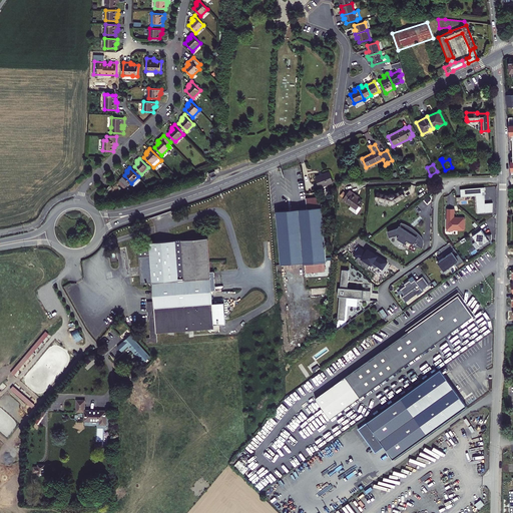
[(330,172),(316,176),(320,187),(334,182),(330,172)]
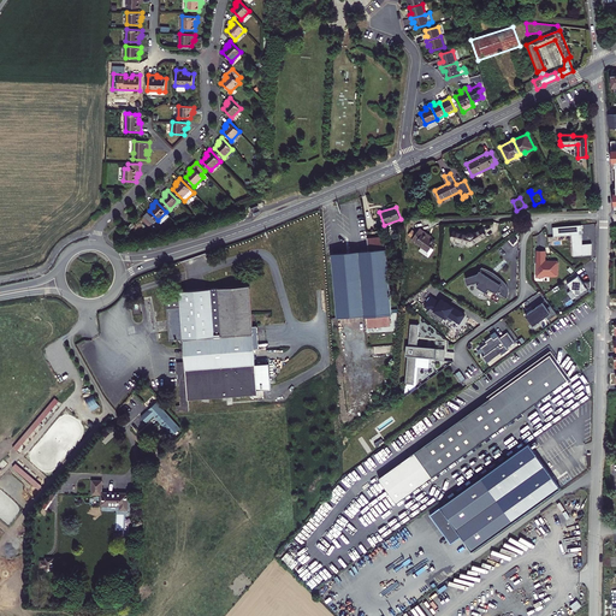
[(149,227),(157,220),(148,212),(141,219),(149,227)]
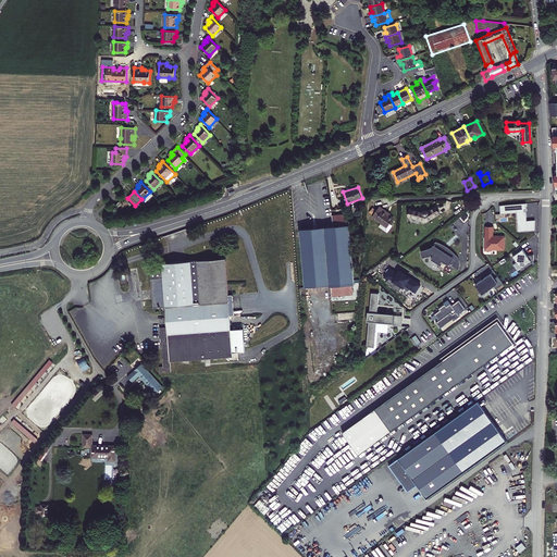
[(499,209),(503,227),(519,224),(517,206),(499,209)]
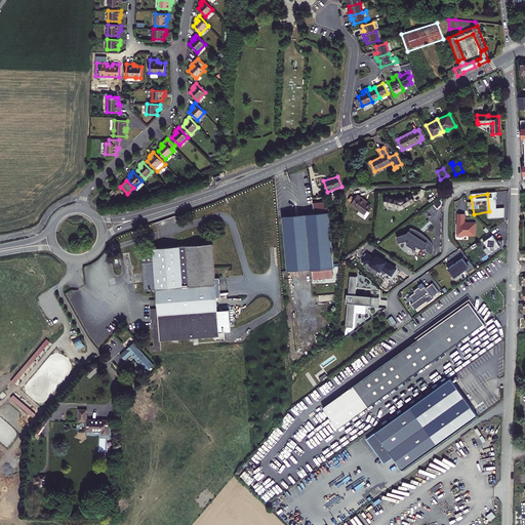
[(358,195),(351,204),(360,210),(365,214),(367,211),(371,206),(361,198),(361,197),(358,195)]
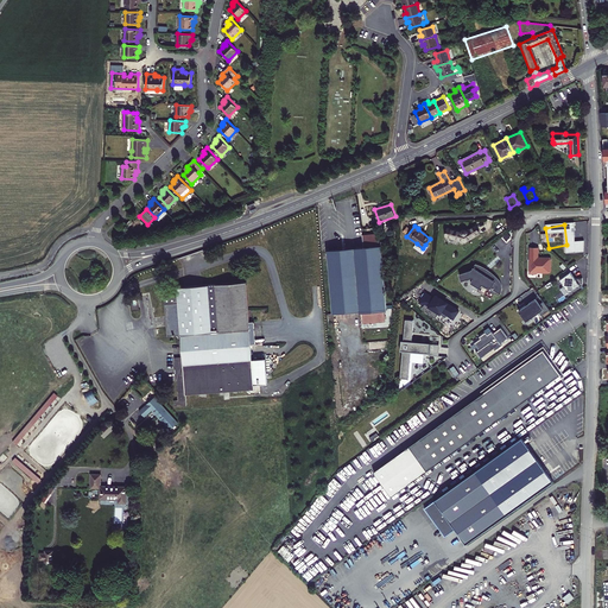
[(475,226),(467,230),(466,229),(463,229),(461,232),(448,228),(445,236),(466,242),(480,233),(475,226)]
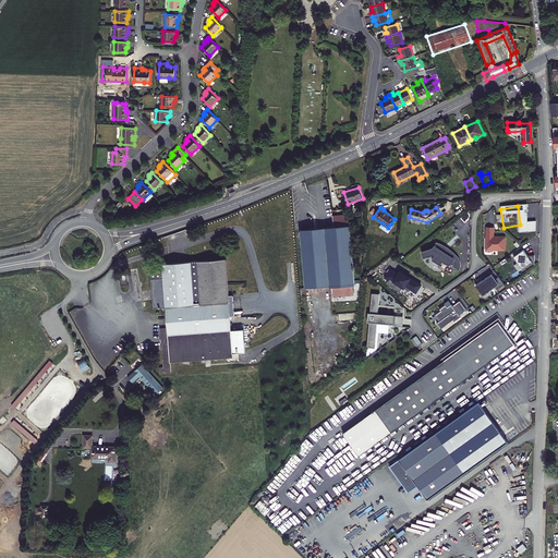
[(301,230),(306,288),(330,286),(330,287),(332,287),(332,295),(353,293),(353,284),(355,284),(354,283),(349,215),(332,216),(334,227),(301,230)]
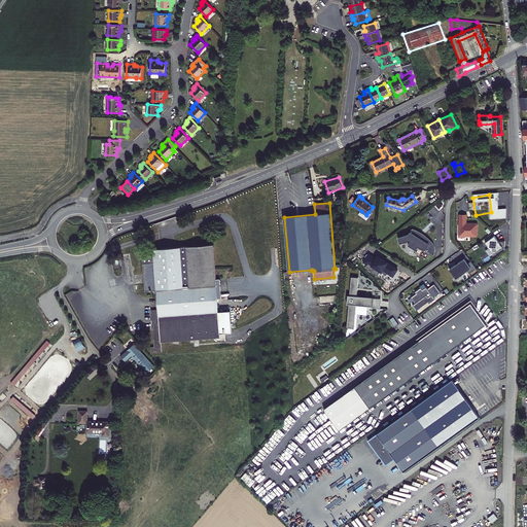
[(459,214),(459,237),(465,237),(465,236),(477,236),(478,235),(478,224),(477,222),(466,222),(467,214),(459,214)]
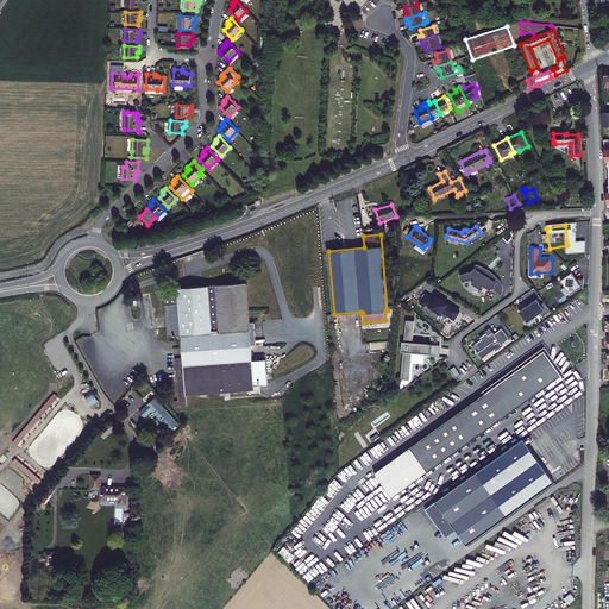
[(498,278),(477,265),(472,271),(460,275),(463,282),(472,278),(475,280),(472,283),(481,289),(483,286),(489,289),(490,288),(501,295),(503,289),(503,284),(501,282),(498,278)]
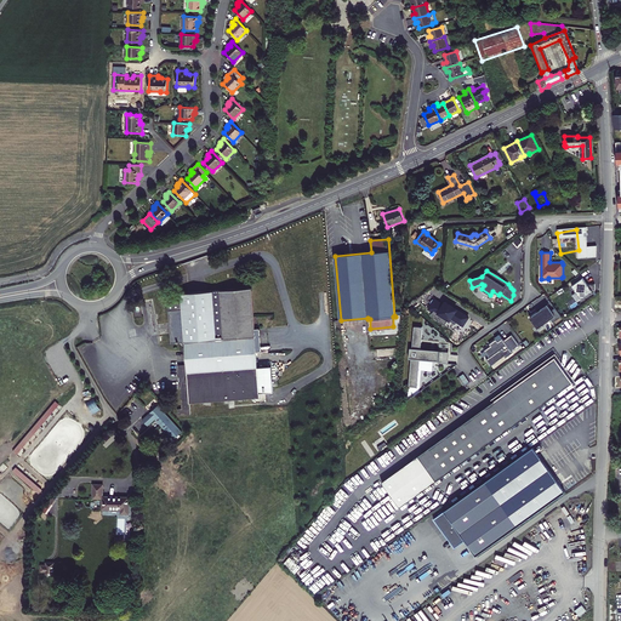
[(588,284),(584,278),(573,285),(582,298),(588,295),(592,295),(596,291),(596,284),(588,284)]
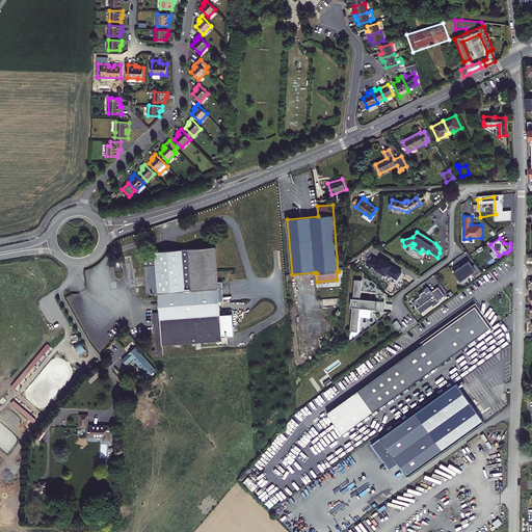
[(156,259),(144,260),(147,294),(158,293),(160,313),(153,313),(156,350),(153,350),(153,355),(163,355),(163,345),(222,341),(222,337),(234,336),(233,314),(220,315),(216,246),(155,251),(156,259)]
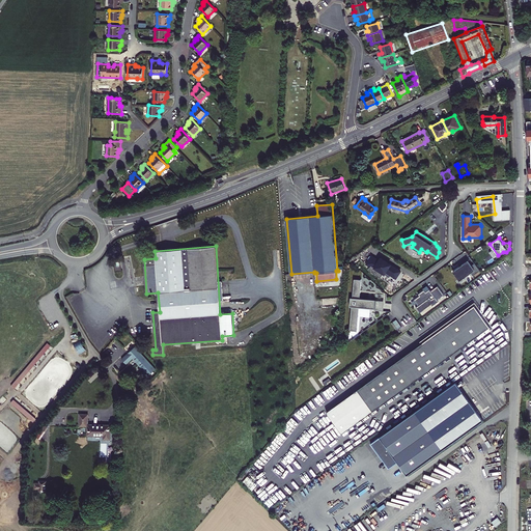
[(396,279),(400,272),(381,258),(379,260),(372,256),(366,264),(370,267),(368,270),(371,272),(381,278),(383,274),(389,278),(391,275),(396,279)]
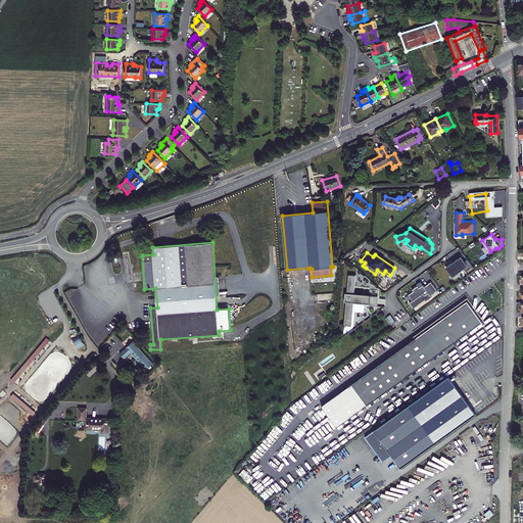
[(462,264),(458,259),(446,268),(452,275),(453,276),(457,273),(458,274),(464,269),(466,272),(473,267),(468,259),(465,262),(462,264)]
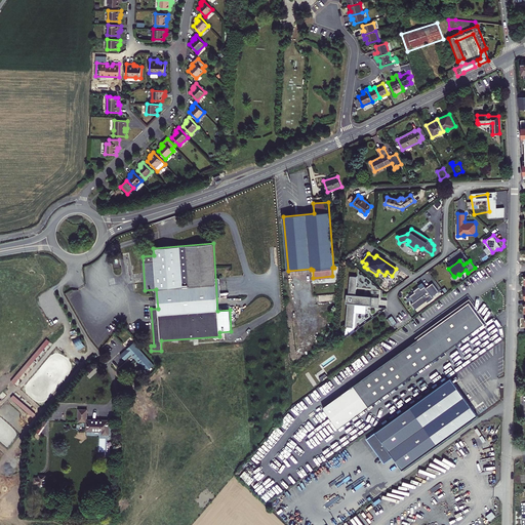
[(358,276),(350,276),(349,294),(348,294),(347,303),(348,304),(346,326),(353,327),(355,304),(370,305),(371,296),(356,294),(358,276)]
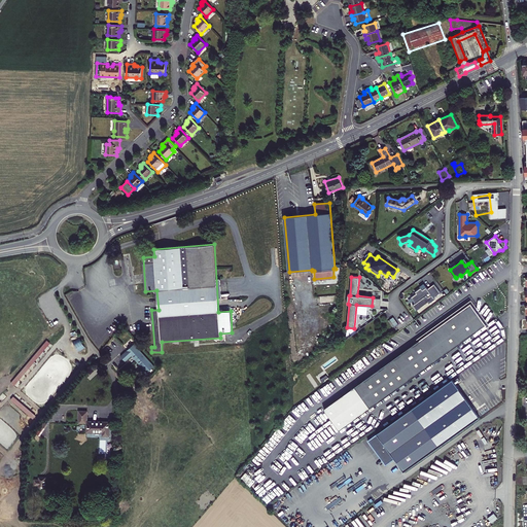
[(442,292),(434,284),(428,288),(427,287),(423,289),(422,287),(416,291),(417,293),(412,297),(416,303),(413,305),(417,310),(428,302),(429,304),(435,299),(434,297),(442,292)]
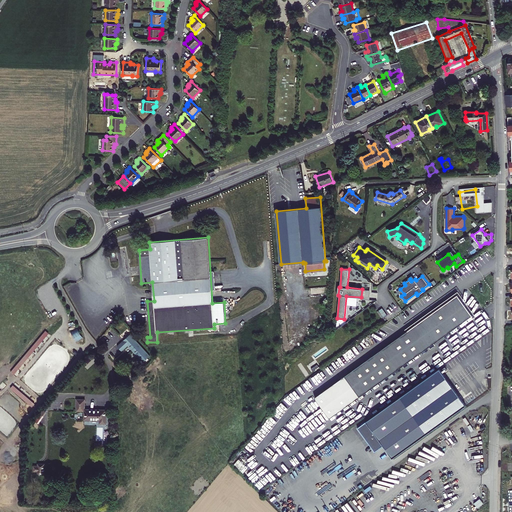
[(362,289),(362,299),(370,300),(371,290),(362,289)]
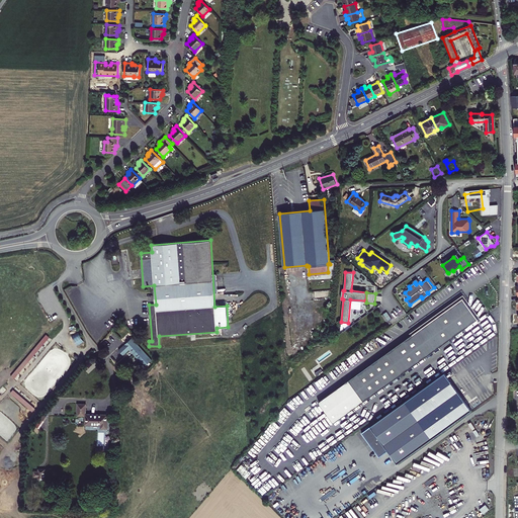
[(462,295),(350,380),(365,401),(479,317),(462,295)]
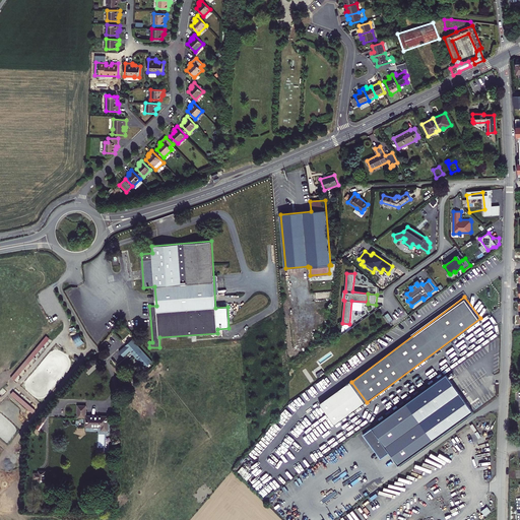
[(391,322),(394,320),(389,313),(386,315),(391,322)]
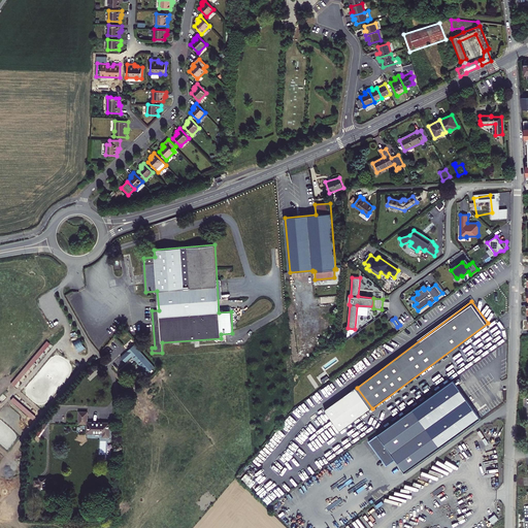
[(79,353),(86,349),(79,340),(74,344),(79,353)]
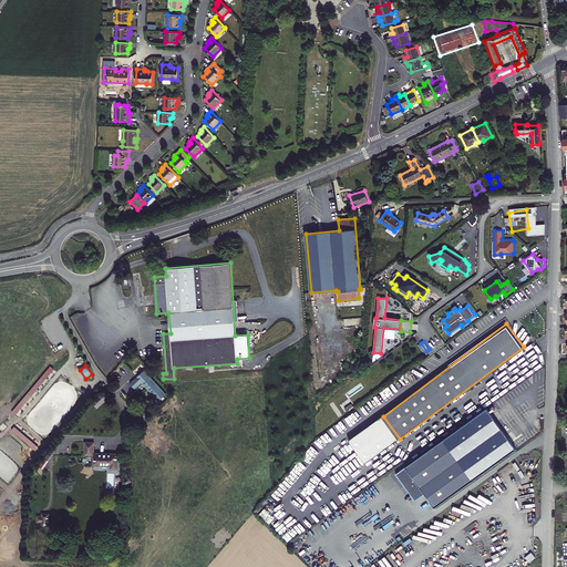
[(49,367),(12,413),(17,416),(53,370),(49,367)]
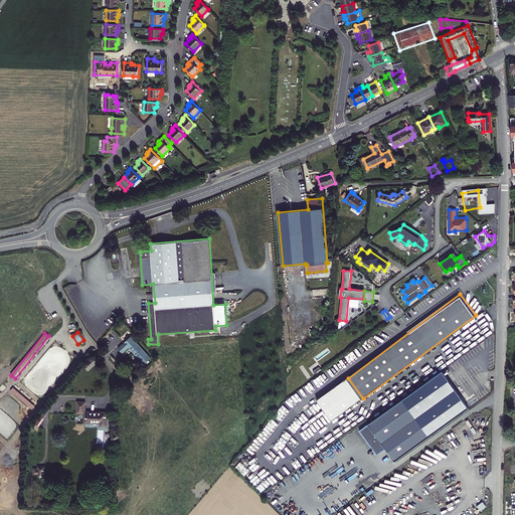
[(129,347),(136,341),(131,336),(124,342),(129,347)]
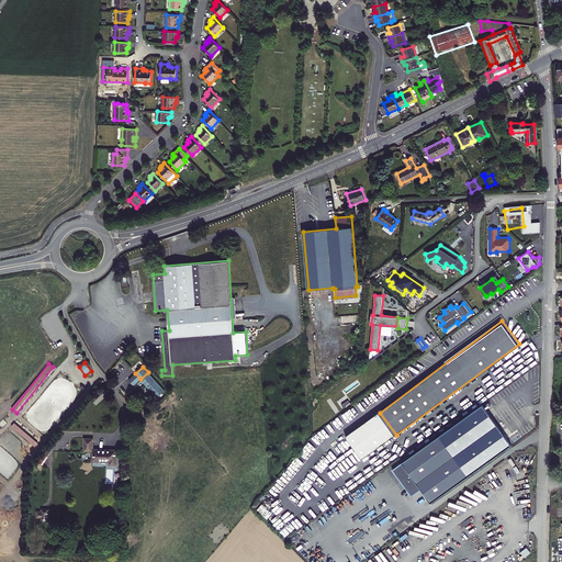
[(134,385),(141,380),(157,397),(165,391),(148,372),(141,379),(135,373),(128,380),(134,385)]
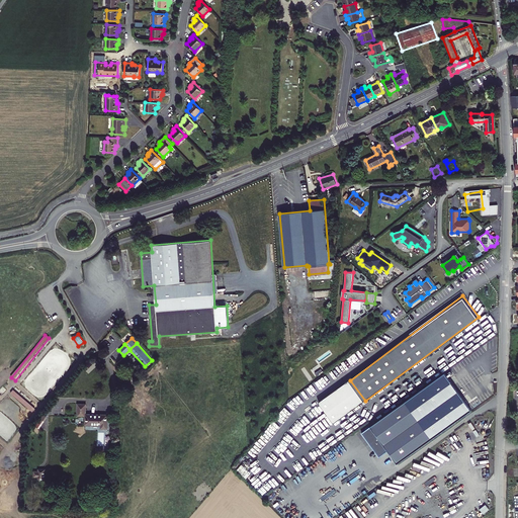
[(400,462),(472,408),(445,371),(372,426),(400,462)]
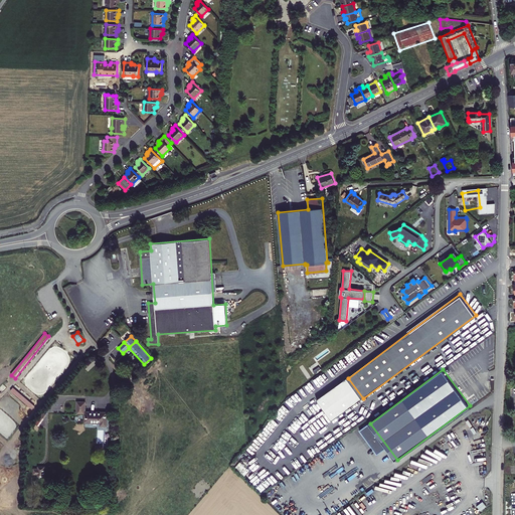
[(13,387),(11,390),(31,409),(34,406),(13,387)]
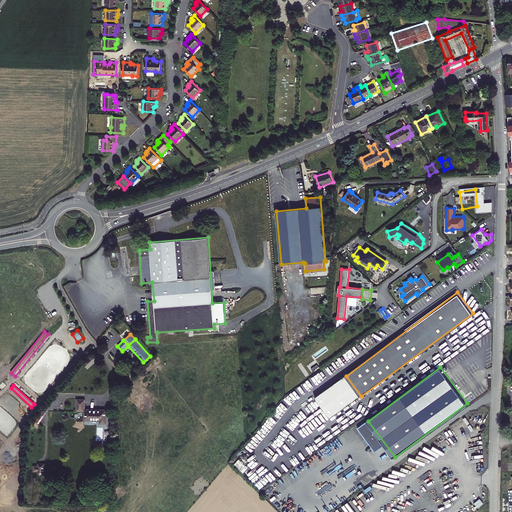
[(77,399),(76,411),(84,411),(84,420),(100,420),(99,423),(106,424),(107,410),(85,409),(85,399),(77,399)]
